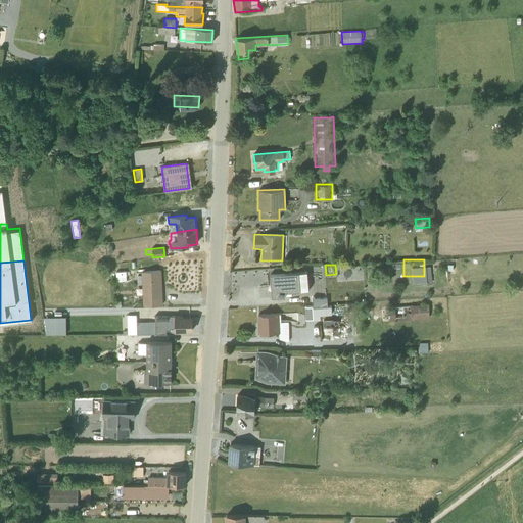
[(142,304),(143,306),(162,305),(161,270),(141,271),(142,304)]
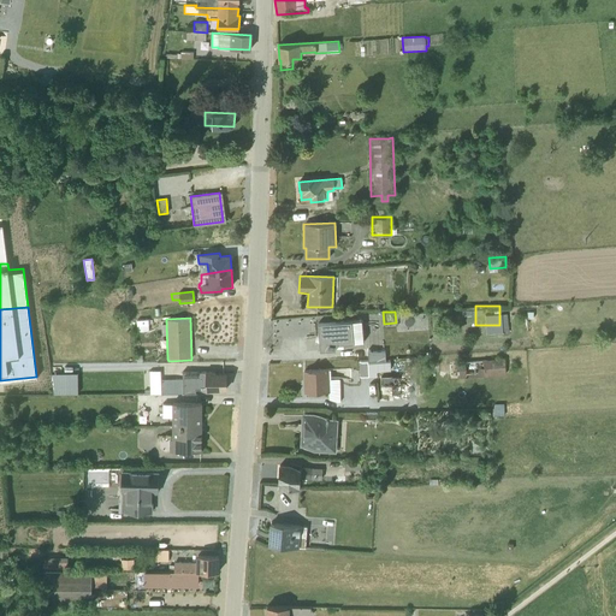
[(318,323),(320,350),(343,348),(343,344),(363,342),(361,320),(318,323)]
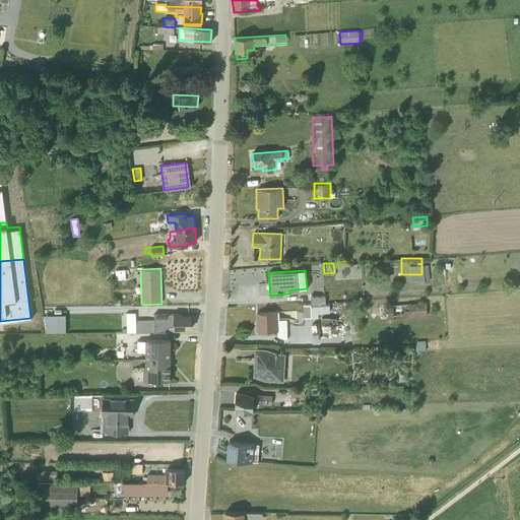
[(310,294),(311,302),(325,301),(325,293),(310,294)]
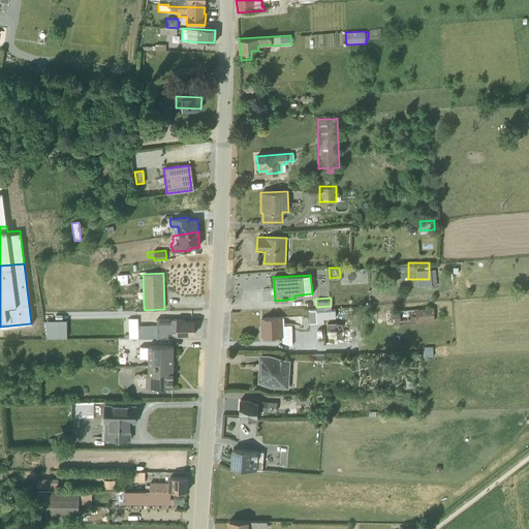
[(387,303),(389,318),(436,316),(435,301),(387,303)]
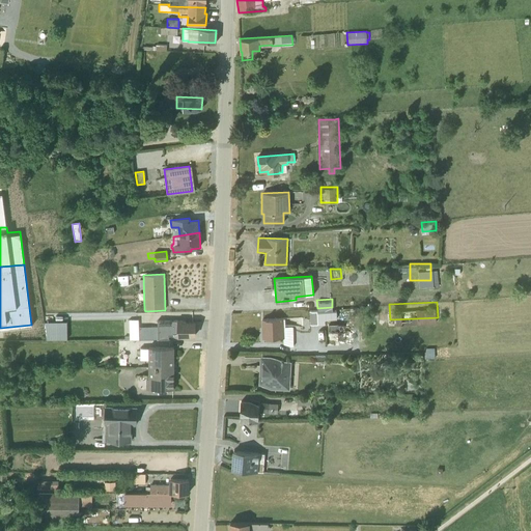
[(309,309),(310,320),(325,319),(325,316),(337,315),(337,307),(332,307),(317,308),(309,309)]
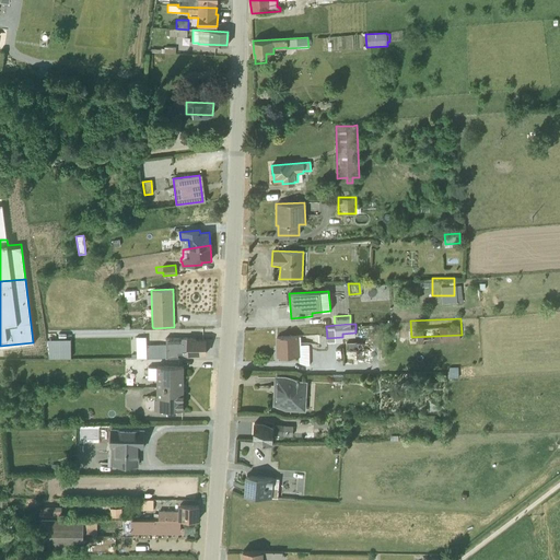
[(298,336),(276,337),(277,357),(299,356),(299,361),(310,361),(308,345),(301,345),(300,336),(298,336)]
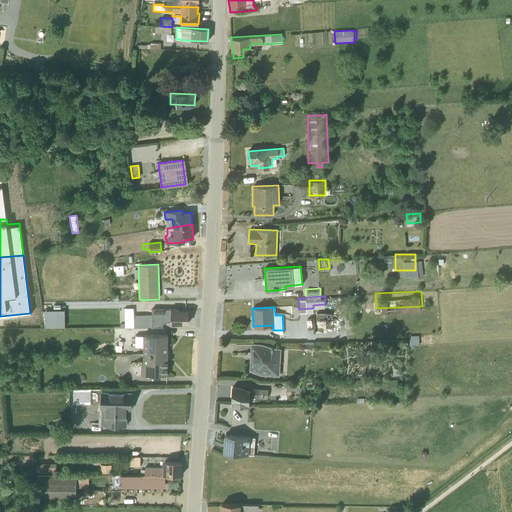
[(45,327),(66,326),(66,308),(45,309),(45,327)]
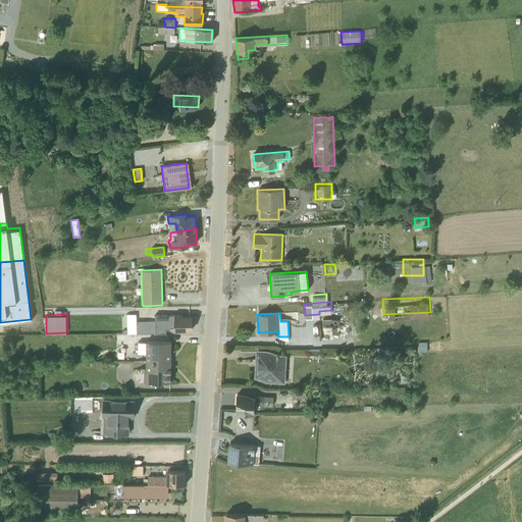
[(136,321),(137,333),(165,332),(165,330),(193,330),(192,316),(181,316),(181,314),(154,314),(154,321),(136,321)]
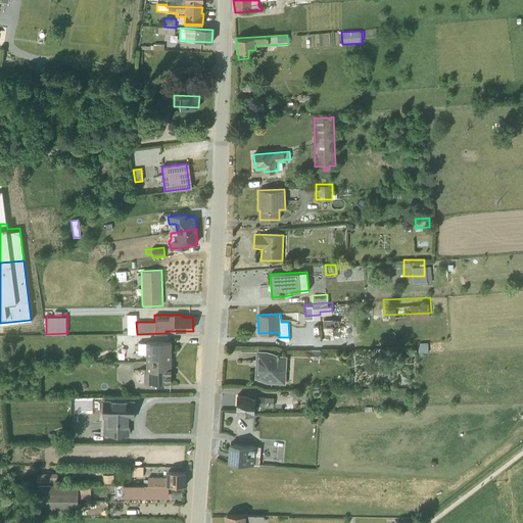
[(340,316),(324,316),(323,326),(333,326),(333,331),(346,331),(346,326),(340,326),(340,316)]
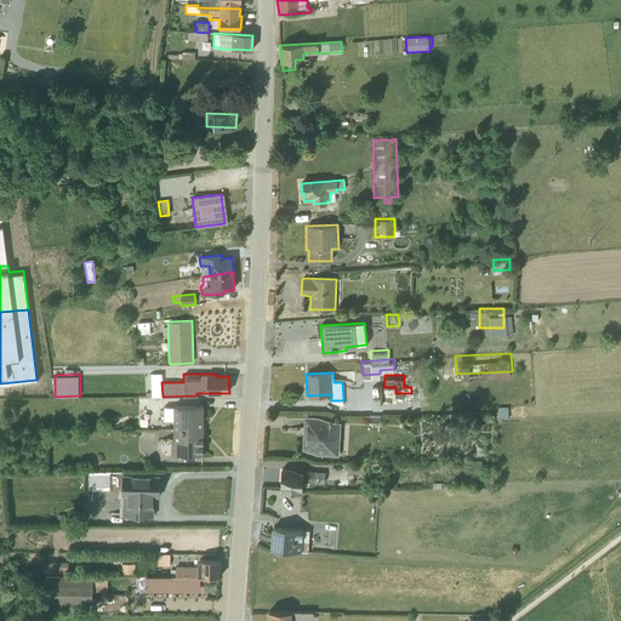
[(174,406),(164,406),(164,420),(174,420),(174,431),(203,431),(204,406),(174,405),(174,406)]
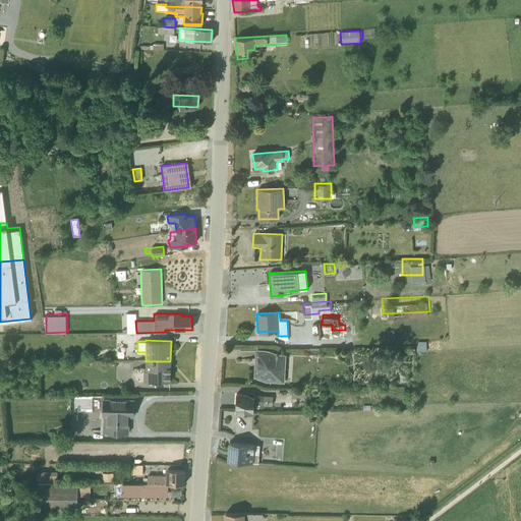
[(286,351),(254,349),(253,377),(284,379),(286,351)]
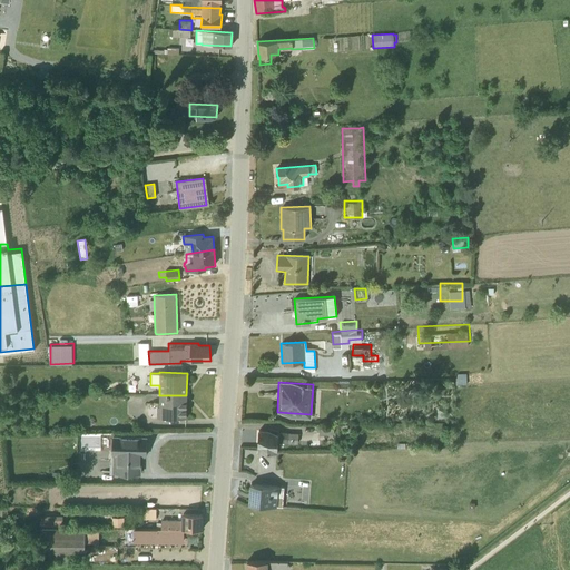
[(157,405),(157,416),(186,416),(186,395),(159,395),(159,405),(157,405)]
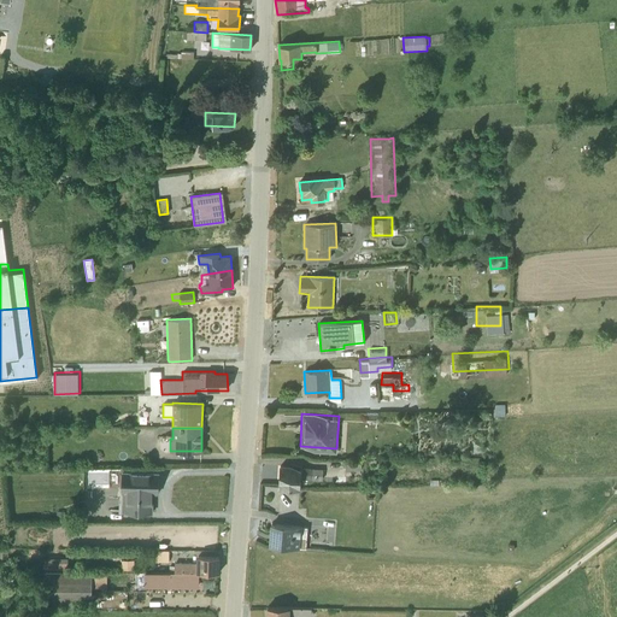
[(360,456),(346,456),(346,466),(360,465),(360,456)]
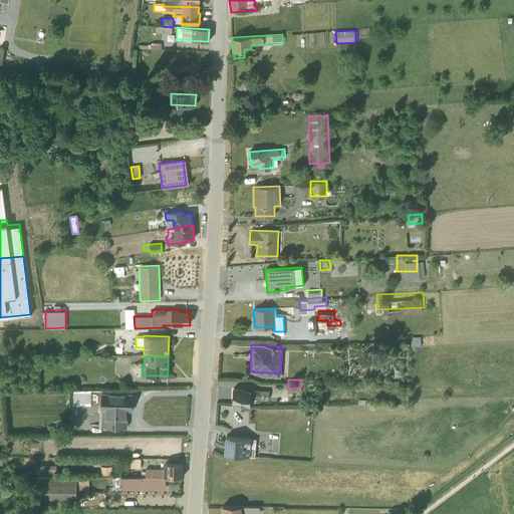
[(233,388),(233,403),(250,403),(250,396),(268,397),(269,388),(242,387),(241,389),(233,388)]
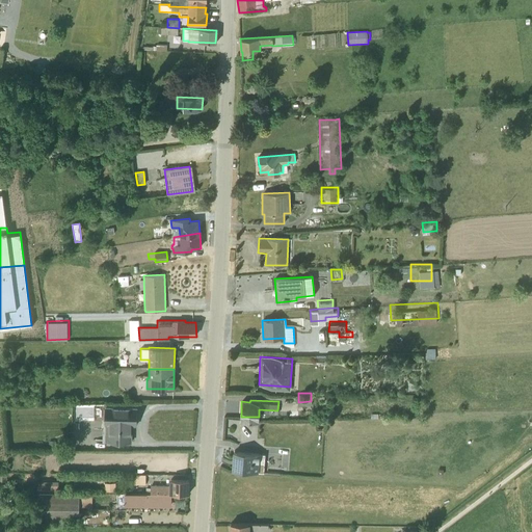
[(105,425),(105,442),(131,443),(131,426),(136,426),(137,409),(137,407),(105,406),(104,425),(105,425)]
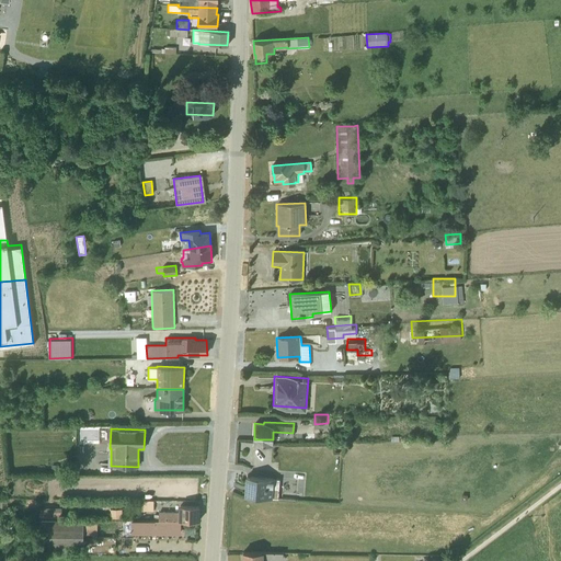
[(247,472),(245,492),(278,494),(279,476),(278,474),(247,472)]
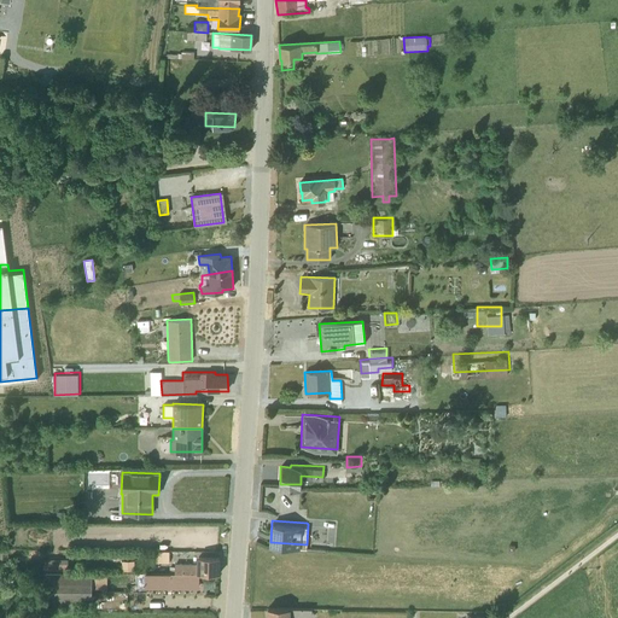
[(169,552),(155,552),(155,563),(169,563),(169,552)]
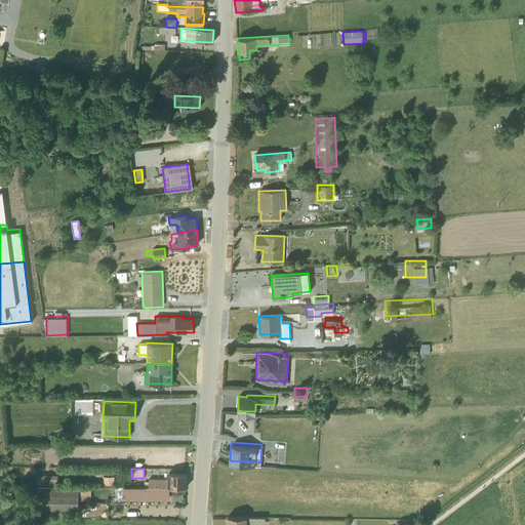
[(186,488),(186,474),(167,474),(166,479),(148,479),(148,481),(144,482),(144,487),(167,487),(186,488)]
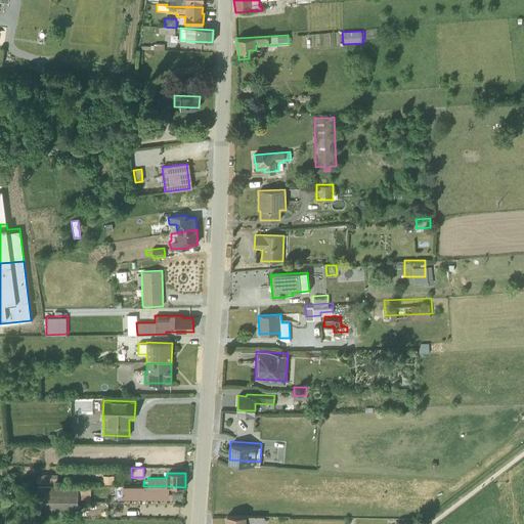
[(56,485),(56,475),(37,475),(37,485),(56,485)]
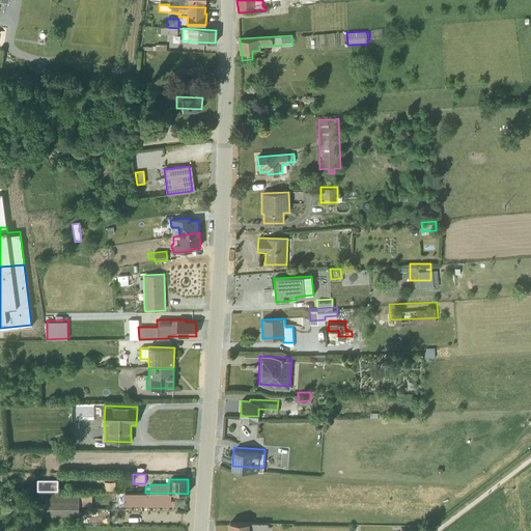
[(101,485),(101,491),(115,491),(115,482),(105,482),(104,485),(101,485)]
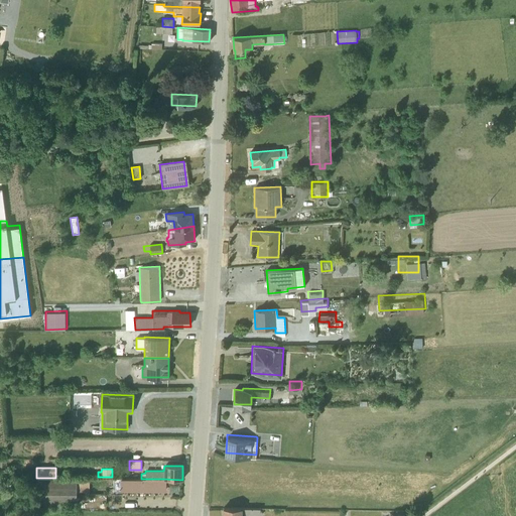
[(36,478),(36,506),(76,507),(77,492),(85,492),(85,494),(89,494),(89,479),(55,478),(36,478)]
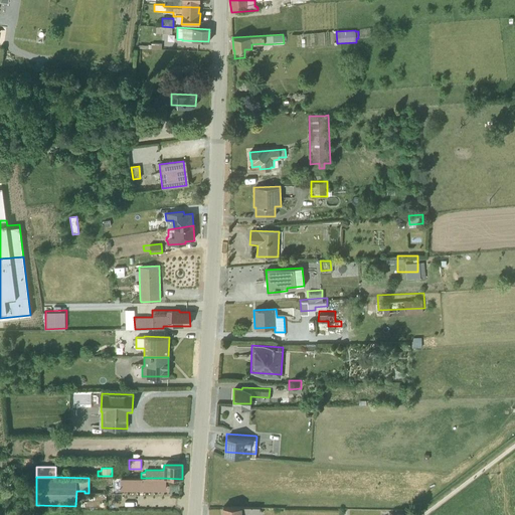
[(141,478),(120,477),(121,489),(164,489),(164,478),(141,478)]
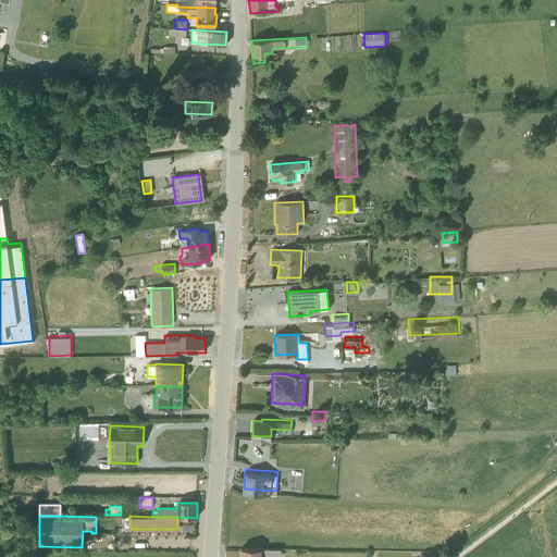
[(283,552),(283,547),(281,547),(281,545),(242,544),(240,556),(265,556),(267,552),(283,552)]
